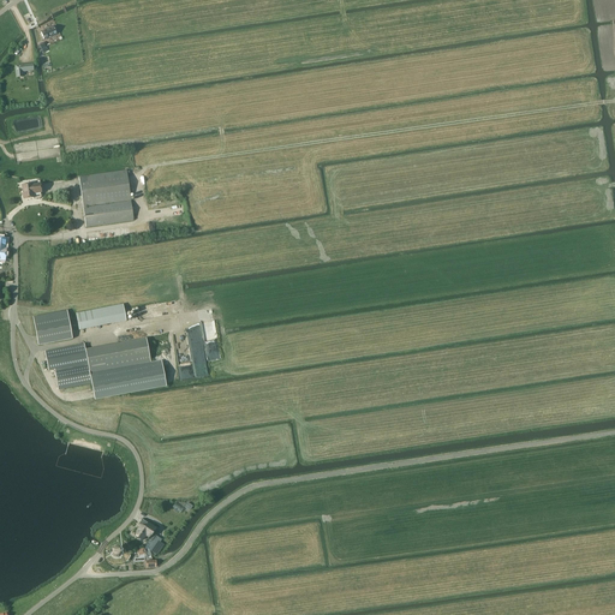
[(58,34),(54,27),(45,30),(41,33),(45,40),(58,34)]
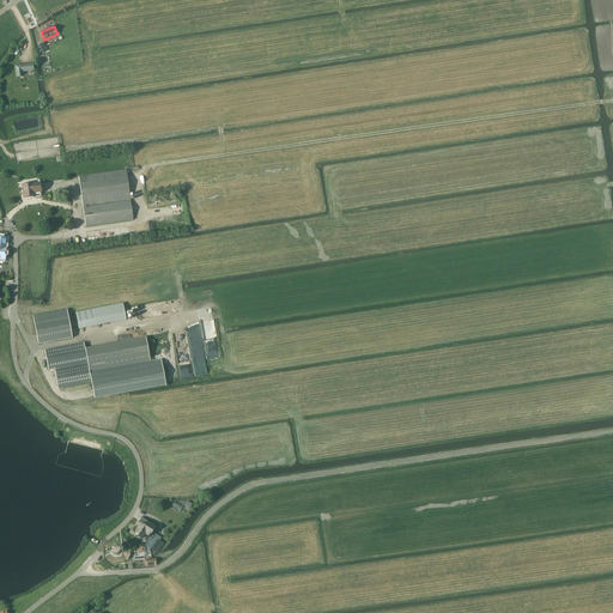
[(32,64),(16,66),(17,77),(23,76),(22,71),(32,70),(32,64)]
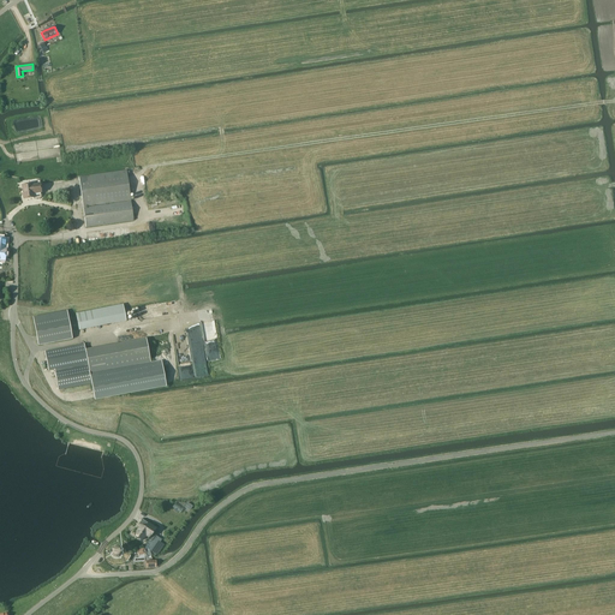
[(83,207),(131,201),(127,175),(130,174),(129,171),(127,171),(126,171),(79,177),(83,207)]
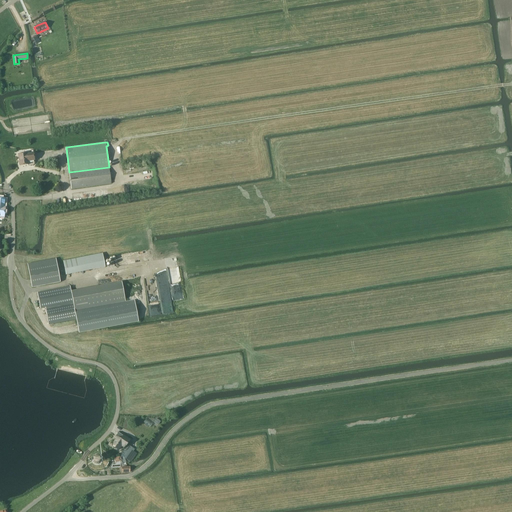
[(27,153),(19,154),(20,165),(28,164),(28,161),(35,160),(34,153),(27,154),(27,153)]
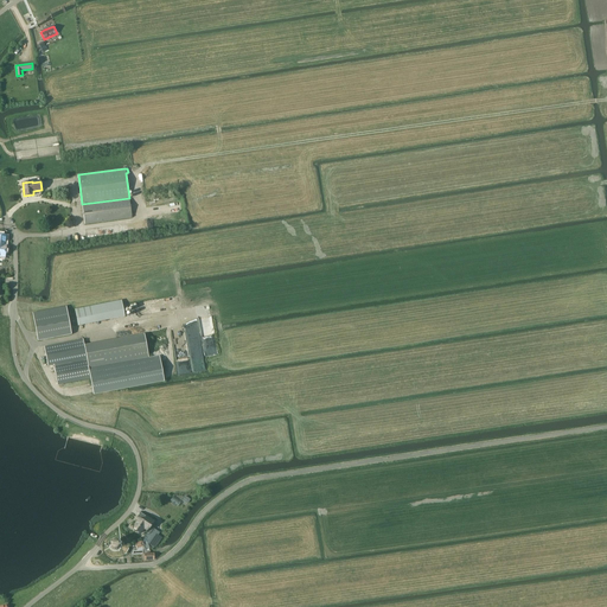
[(129,198),(82,205),(84,224),(132,217),(129,198)]
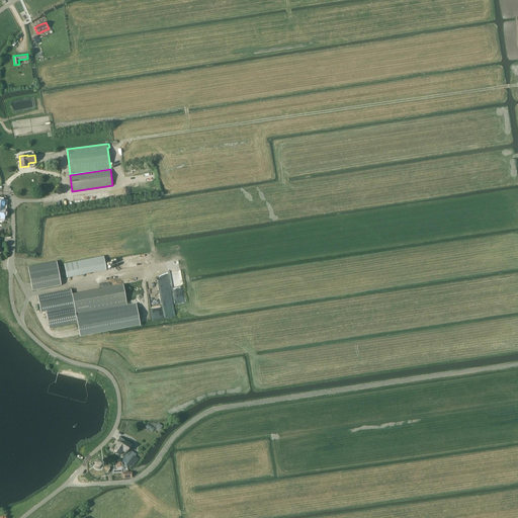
[(104,256),(65,263),(67,277),(106,270),(104,256)]
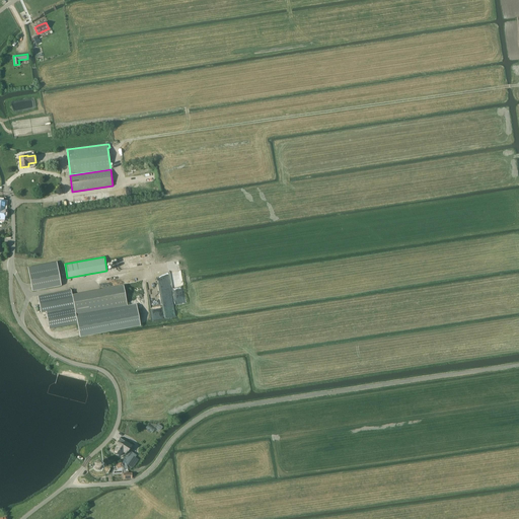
[(57,264),(28,269),(32,292),(61,286),(57,264)]
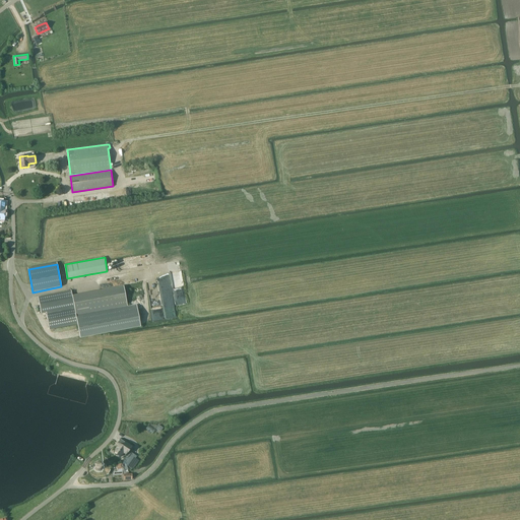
[(124,287),(72,297),(76,316),(127,306),(124,287)]
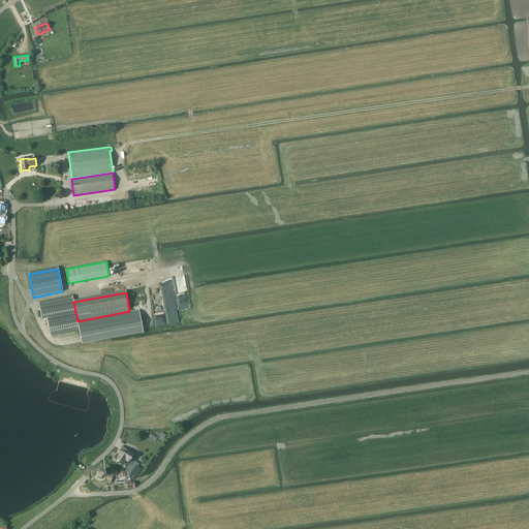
[(41,319),(75,312),(72,296),(38,302),(41,319)]
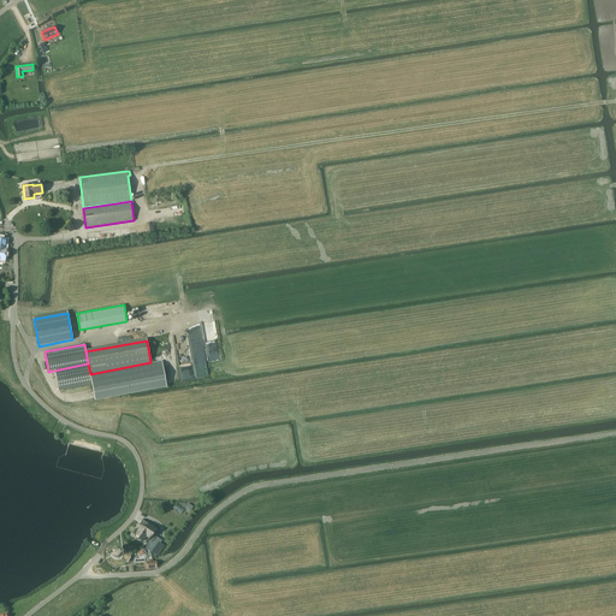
[(163,362),(90,375),(95,400),(166,386),(163,362)]
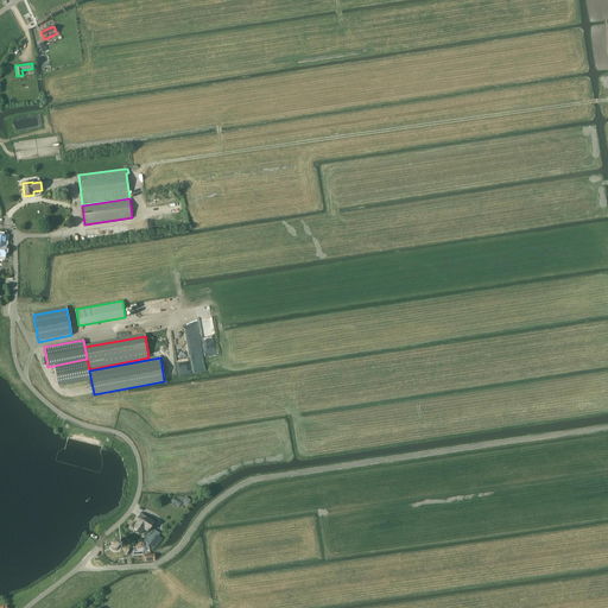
[(87,360),(55,366),(58,385),(90,379),(87,360)]
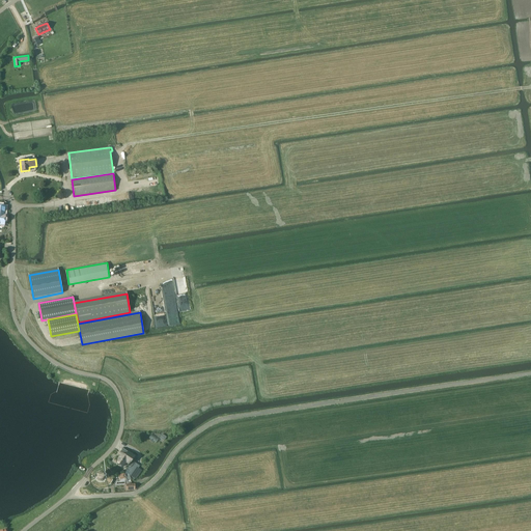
[(122,453),(115,463),(122,468),(127,463),(130,465),(133,460),(136,457),(122,448),(120,452),(122,453)]
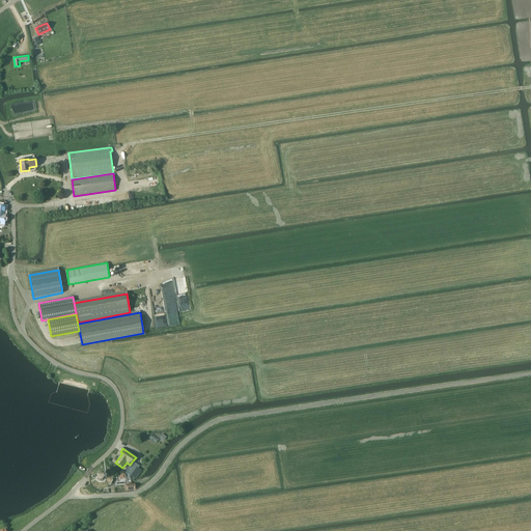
[(133,460),(124,472),(132,477),(135,479),(141,470),(139,468),(140,466),(133,460)]
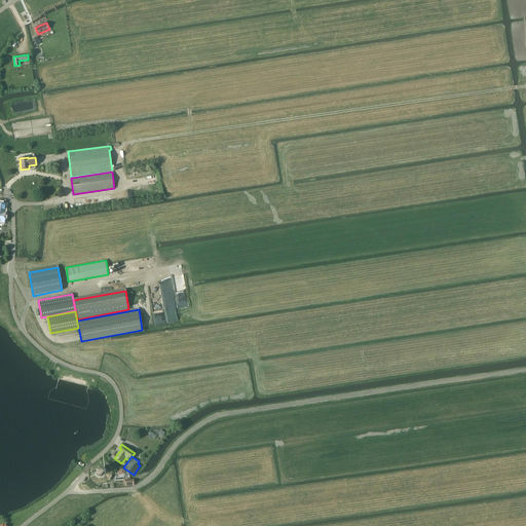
[(104,474),(104,472),(104,470),(103,468),(101,467),(99,467),(97,468),(96,470),(95,472),(96,474),(97,476),(99,477),(101,477),(103,476),(104,474)]
